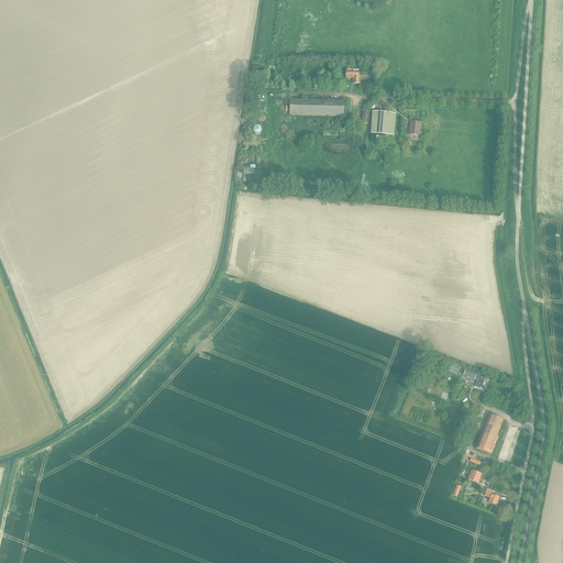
[(359,70),(352,70),(351,66),(346,66),(348,70),(345,70),(345,78),(352,77),(352,85),(360,84),(359,70)]
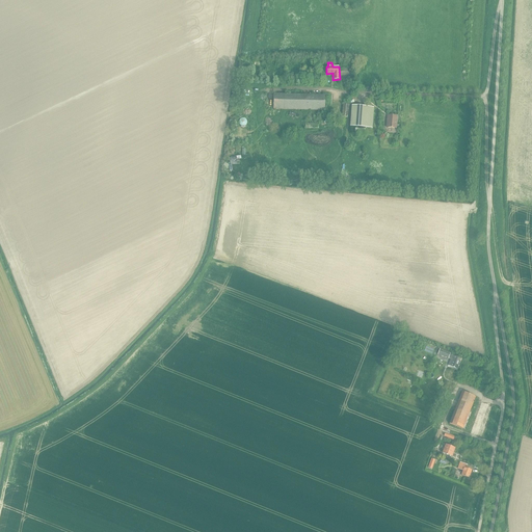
[(274,109),(325,110),(325,96),(274,95),(274,109)]
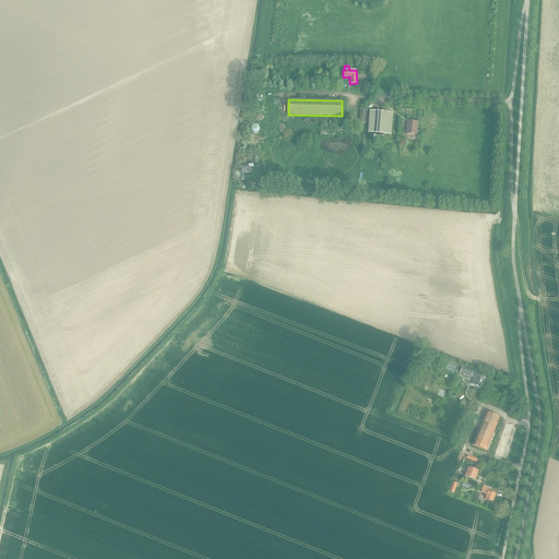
[(368,133),(391,135),(392,113),(370,111),(368,133)]
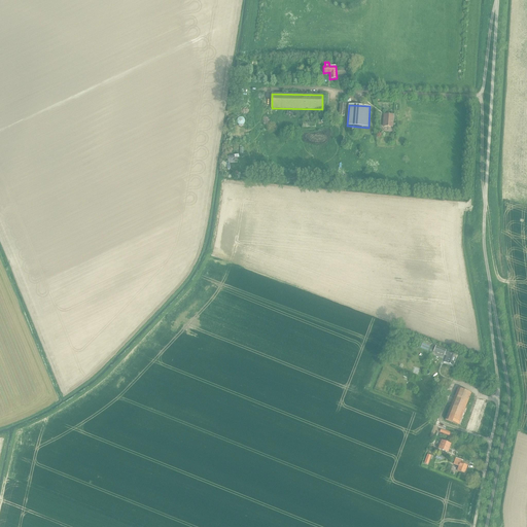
[(383,126),(392,127),(393,115),(384,114),(383,126)]
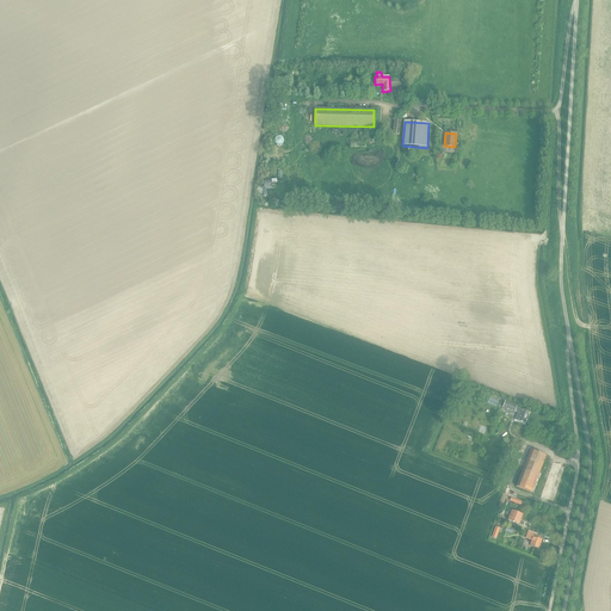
[(514,420),(525,425),(530,413),(519,409),(514,420)]
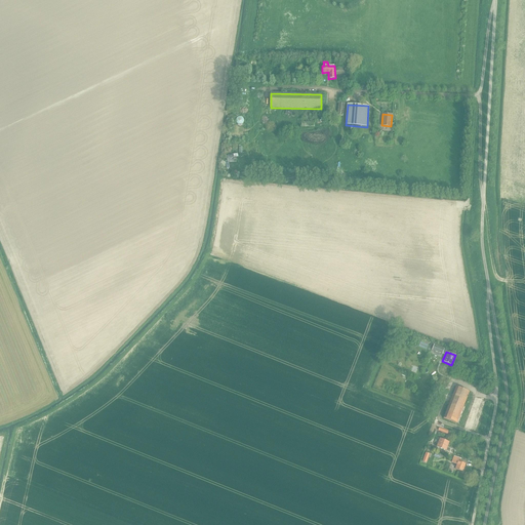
[(443,417),(457,423),(469,392),(455,387),(443,417)]
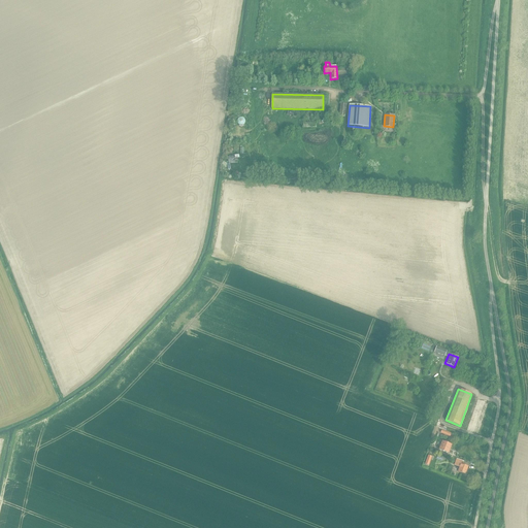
[(439,450),(449,454),(453,446),(442,441),(439,450)]
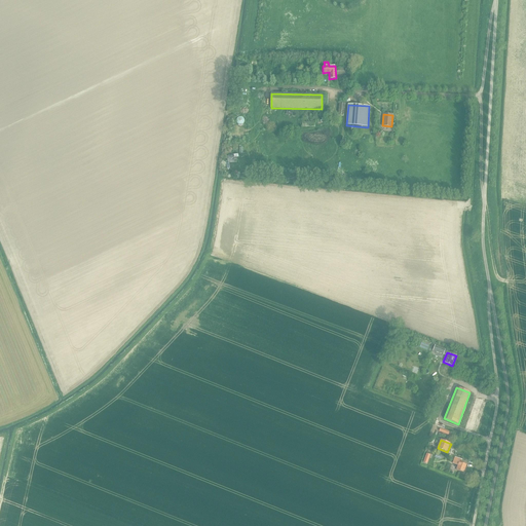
[(456,470),(463,473),(466,465),(460,462),(461,460),(455,457),(453,463),(458,465),(456,470)]
